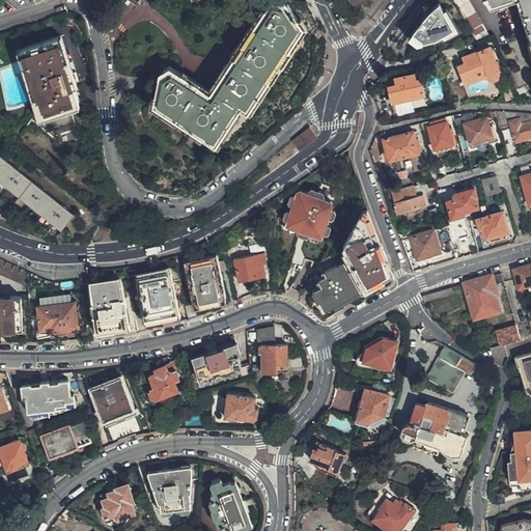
[(248,111),(300,30),(303,26),(309,34),(317,24),(310,9),(307,3),(292,0),(269,0),(211,91),(169,65),(163,68),(162,74),(158,77),(152,104),(215,144),(241,106),(248,111)]
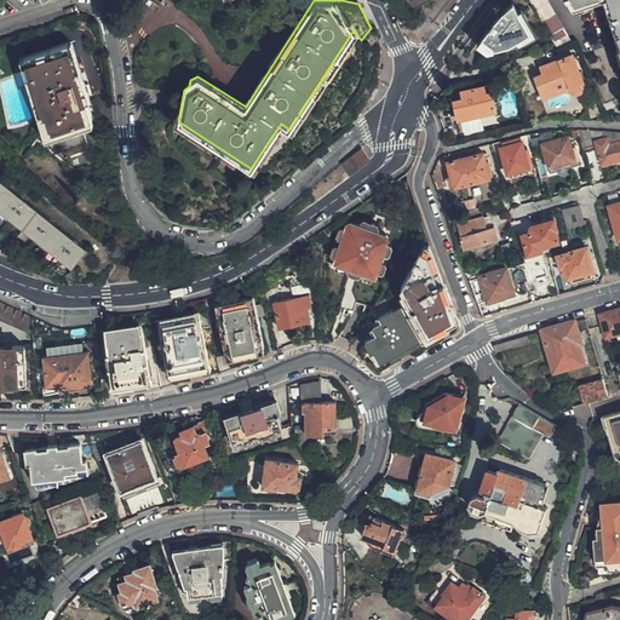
[(528,0),(558,49),(573,42),(547,0),(528,0)]
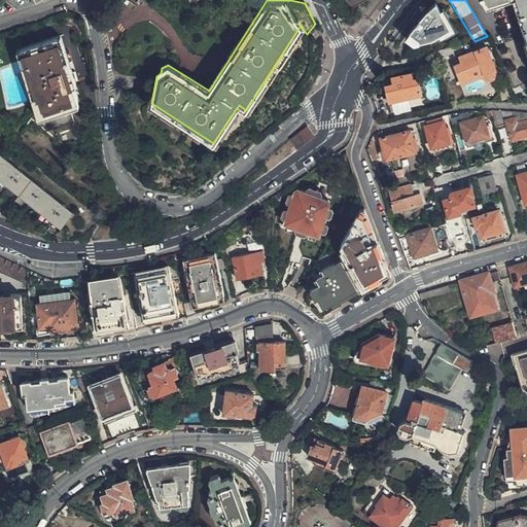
[(526,0),(483,0),(487,5),(488,6),(506,0),(517,0),(522,13),(519,14),(522,27),(526,26),(526,30),(526,38),(526,39),(526,38),(526,40),(526,44),(526,0)]
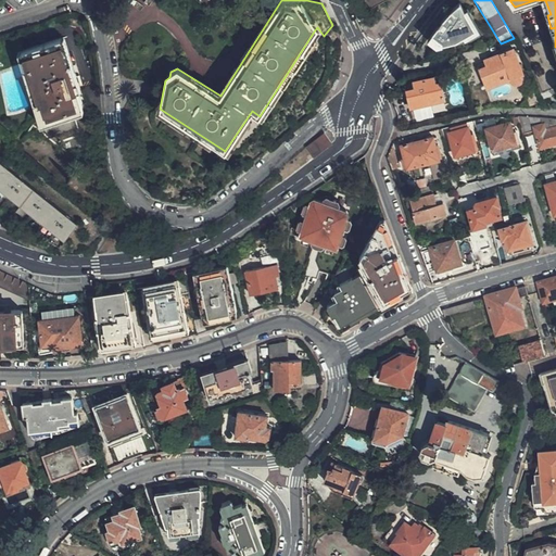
[(476,40),(470,10),(468,11),(468,5),(466,5),(465,2),(457,3),(458,10),(451,12),(452,19),(444,20),(450,46),(476,40)]
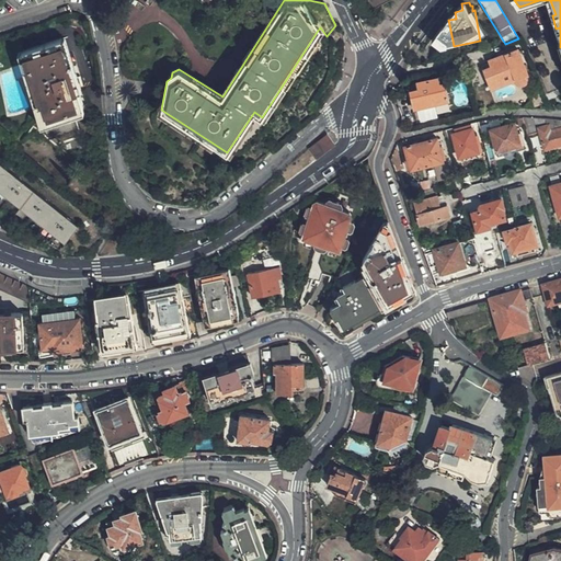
[(66,45),(26,54),(44,133),(53,133),(54,140),(75,135),(71,116),(82,114),(66,45)]
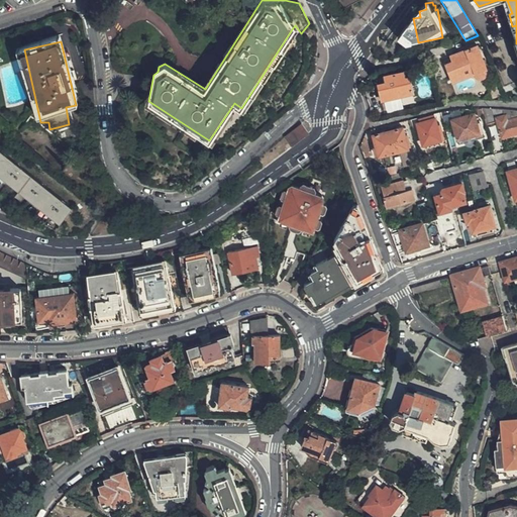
[(485,67),(477,46),(449,56),(451,62),(445,65),(451,82),(474,75),(477,77),(479,78),(482,78),(484,77),(485,76),(486,74),(486,69),(485,67)]
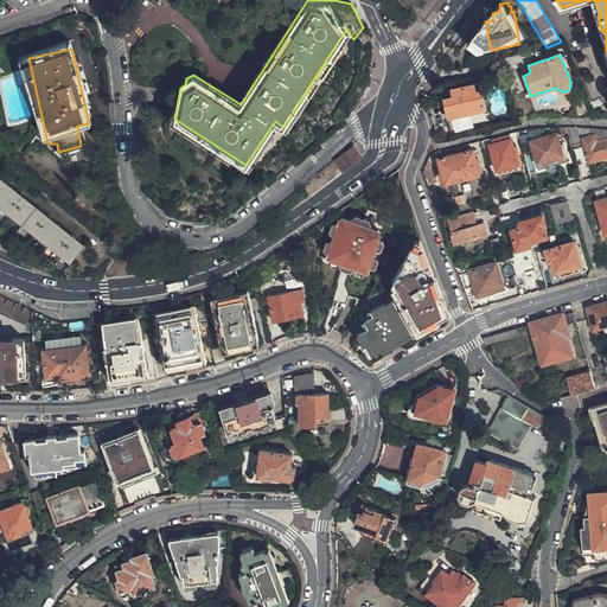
[(485,108),(481,90),(484,89),(483,82),(451,89),(452,96),(443,98),(447,116),(485,108)]
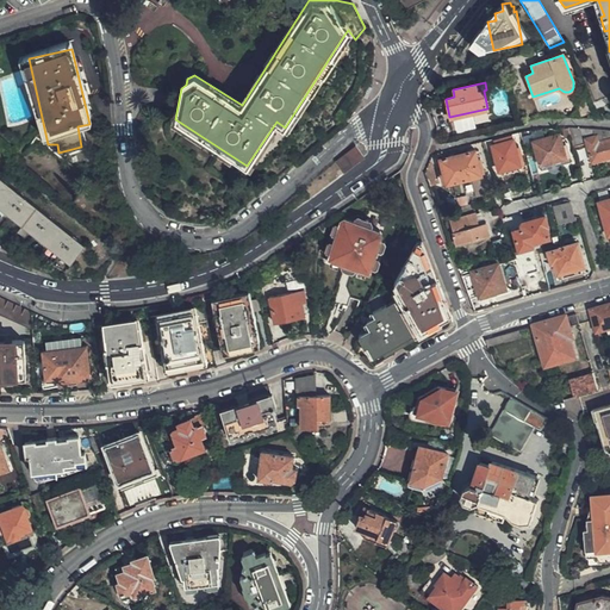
[(607,98),(595,103),(597,109),(609,104),(607,98)]
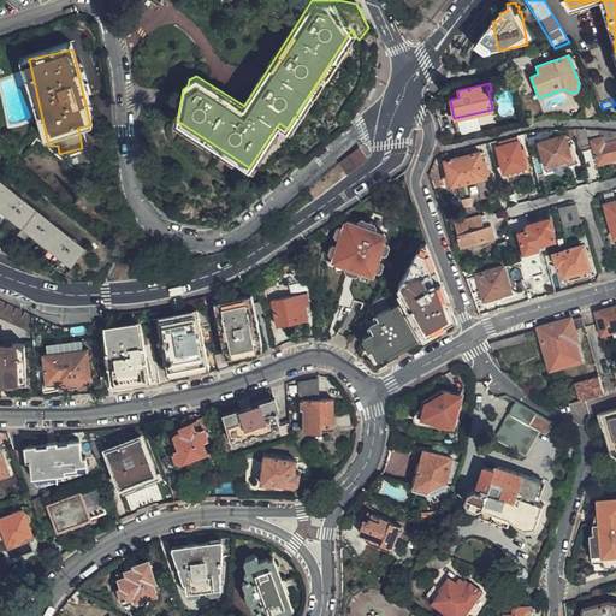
[(587,118),(597,114),(593,102),(584,106),(587,118)]
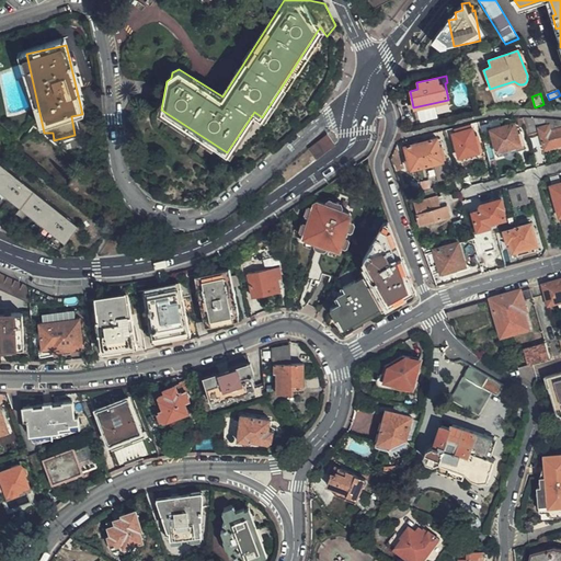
[(524,121),(526,128),(528,135),(537,132),(534,119),(524,118),(524,121)]
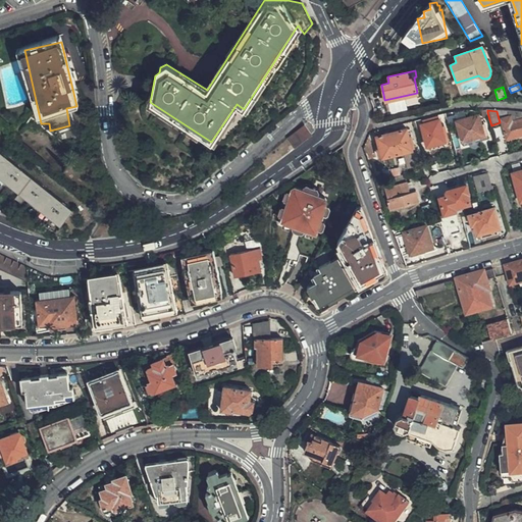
[(513,117),(503,118),(508,137),(521,133),(521,112),(511,111),(513,117)]
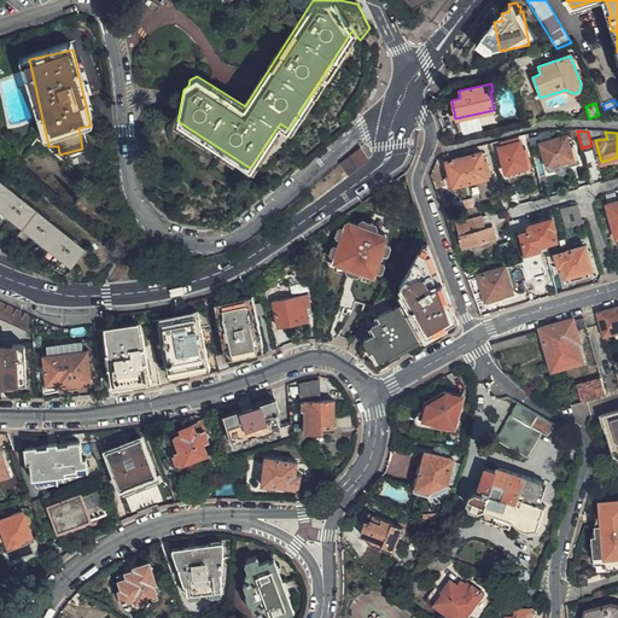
[(541,145),(549,174),(581,165),(577,151),(571,152),(567,138),(541,145)]
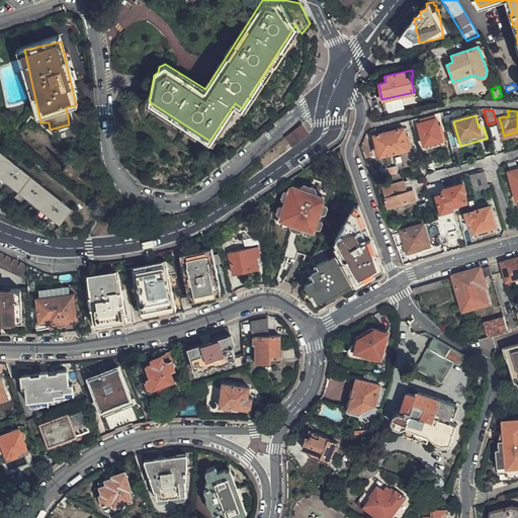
[(437,125),(435,116),(418,120),(419,124),(417,124),(423,146),(445,140),(441,125),(437,125)]
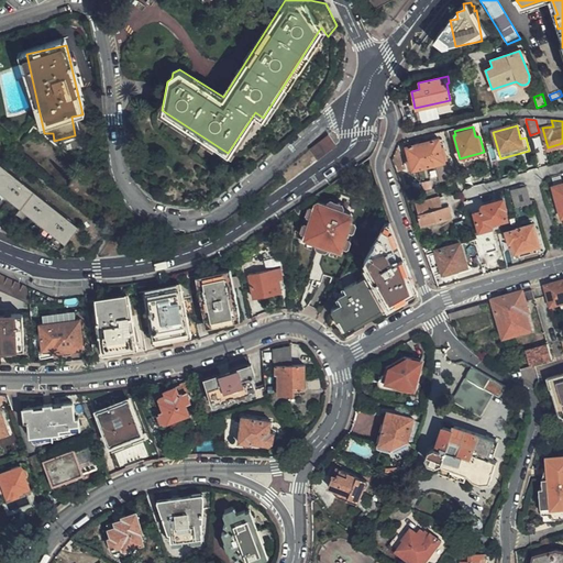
[(310,147),(318,158),(327,152),(337,145),(329,134),(328,134),(310,147)]
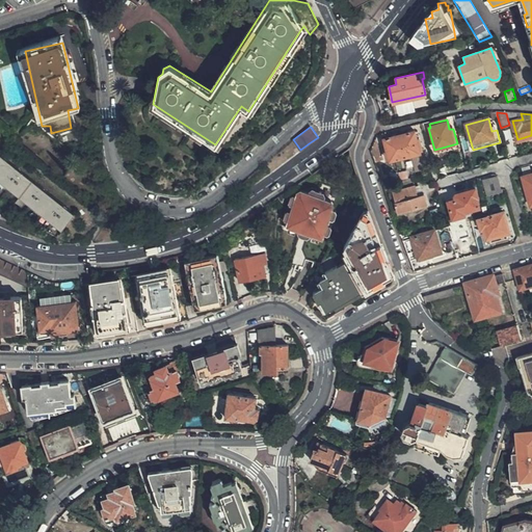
[(389,153),(387,154),(388,160),(390,159),(391,161),(420,153),(416,133),(386,140),(389,153)]
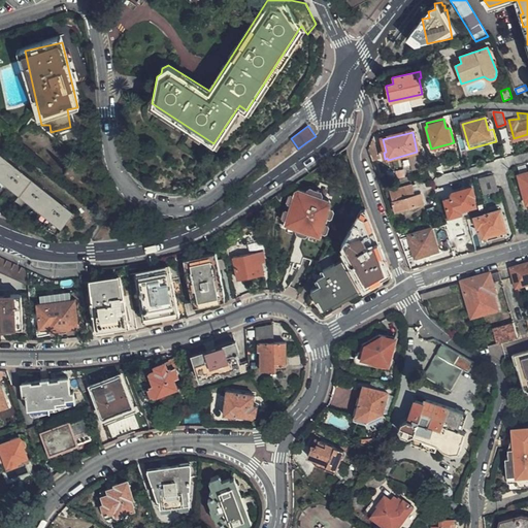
[(372,162),(381,159),(372,138),(368,150),(372,162)]
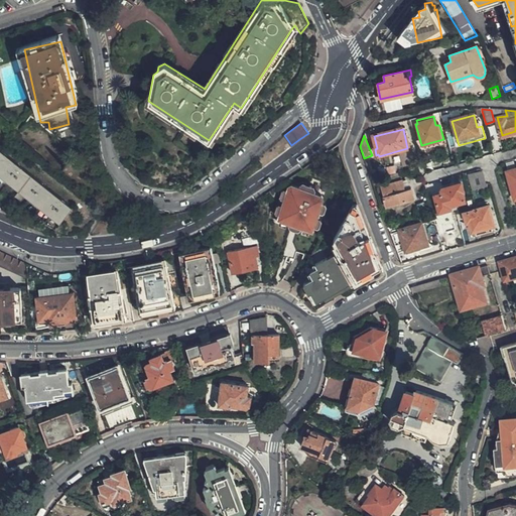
[(73,207),(0,150),(0,174),(59,223),(73,207)]
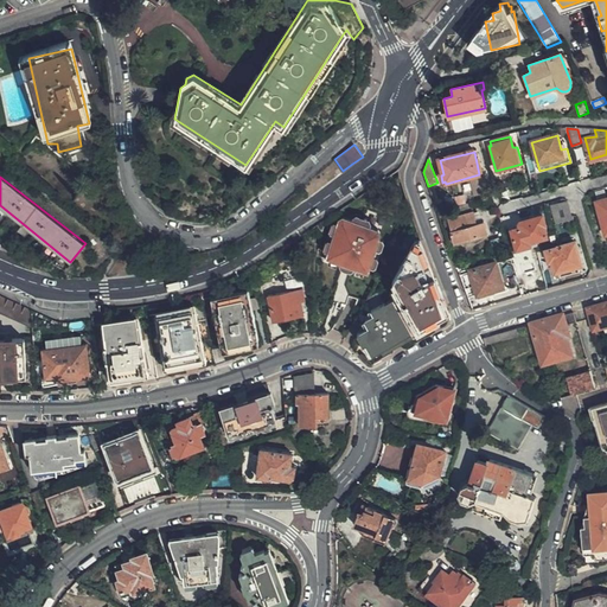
[(455,197),(457,205),(466,203),(464,195),(455,197)]
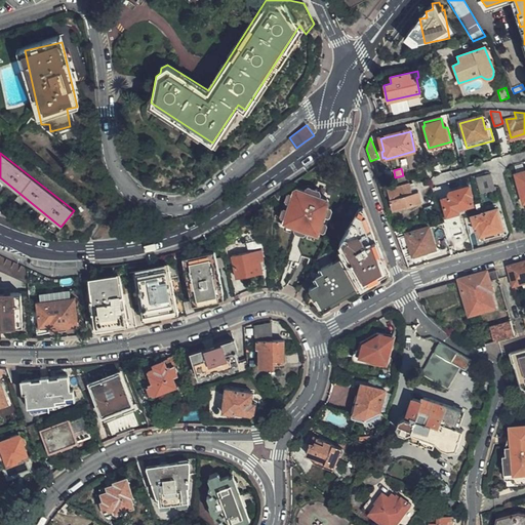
[(494,190),(490,174),(476,178),(480,194),(494,190)]
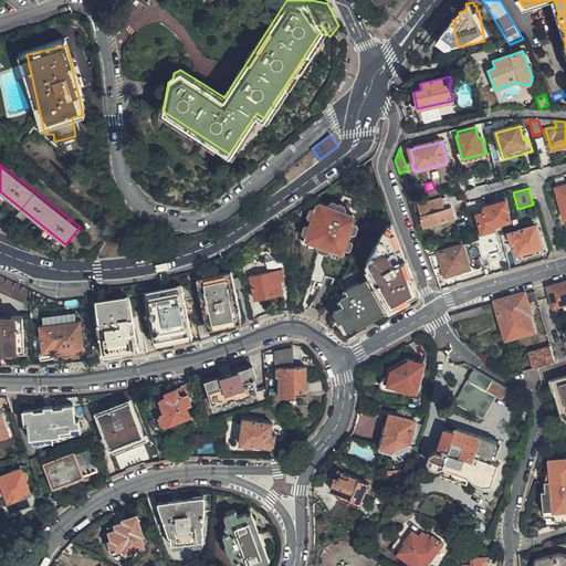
[(444,210),(441,198),(439,198),(437,191),(422,196),(425,202),(417,205),(421,218),(419,218),(422,230),(456,220),(452,208),(444,210)]
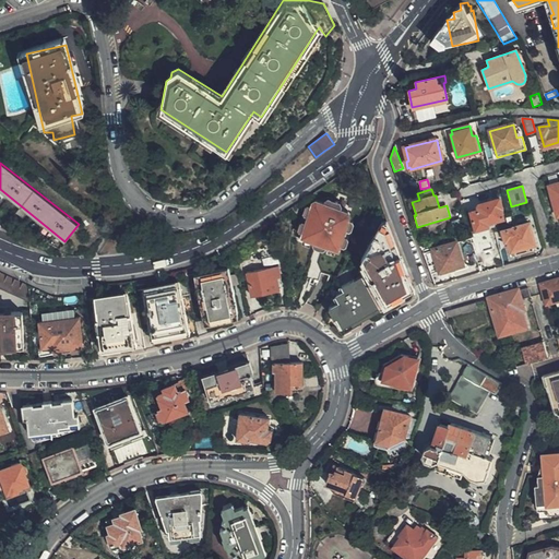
[(323,199),(322,204),(337,210),(339,205),(337,203),(325,199),(323,199)]
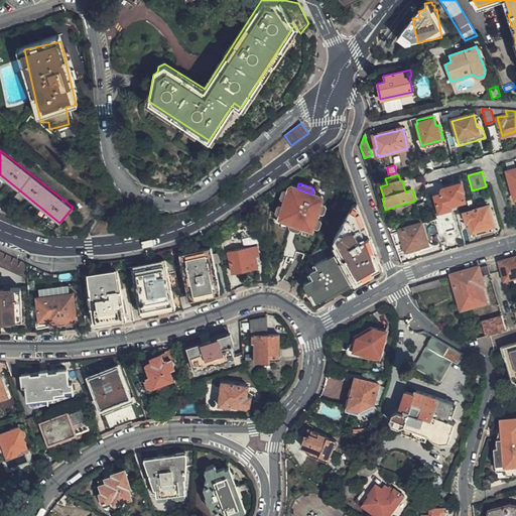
[(438,191),(439,195),(432,196),(437,216),(452,212),(450,209),(467,205),(465,200),(466,199),(462,183),(440,188),(438,191)]
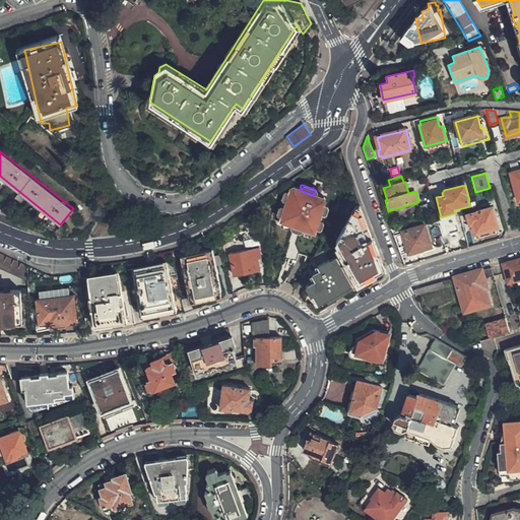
[(364,215),(353,187),(301,278),(311,297),(314,296),(319,305),(345,289),(364,278),(382,266),(364,215)]
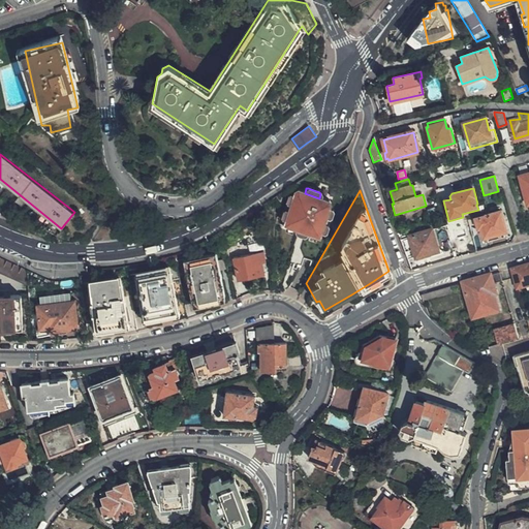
[(286,220),(285,224),(287,225),(294,227),(298,228),(308,232),(311,234),(317,236),(319,237),(321,231),(324,223),(327,217),(329,209),(331,205),(330,201),(319,198),(305,193),(299,191),(297,192),(294,196),(291,205),(289,212),(286,220)]
